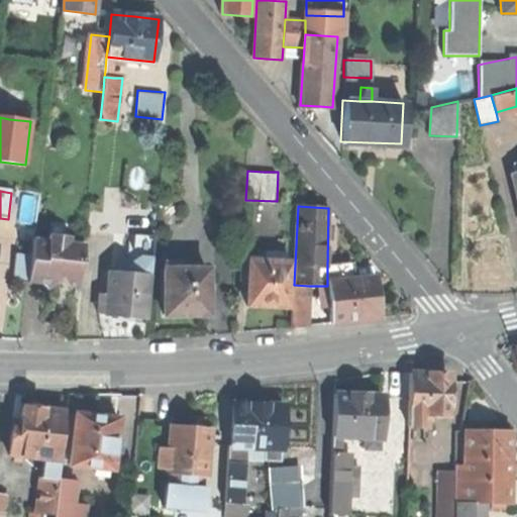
[(128,248),(126,275),(148,276),(153,277),(157,235),(134,233),(133,248),(128,248)]
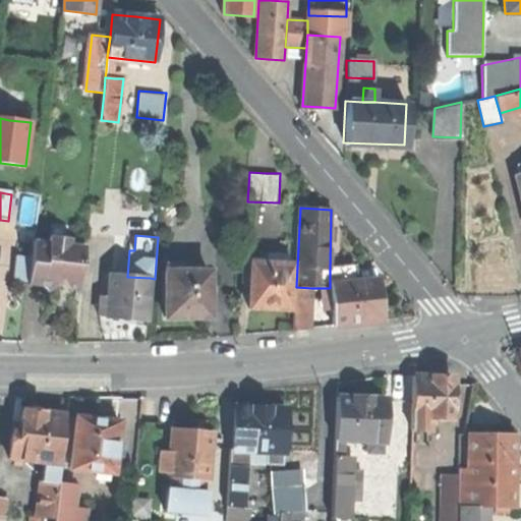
[(34,242),(30,286),(37,287),(43,288),(49,293),(62,283),(73,284),(72,291),(80,292),(85,247),(70,246),(71,241),(50,239),(50,244),(34,242)]
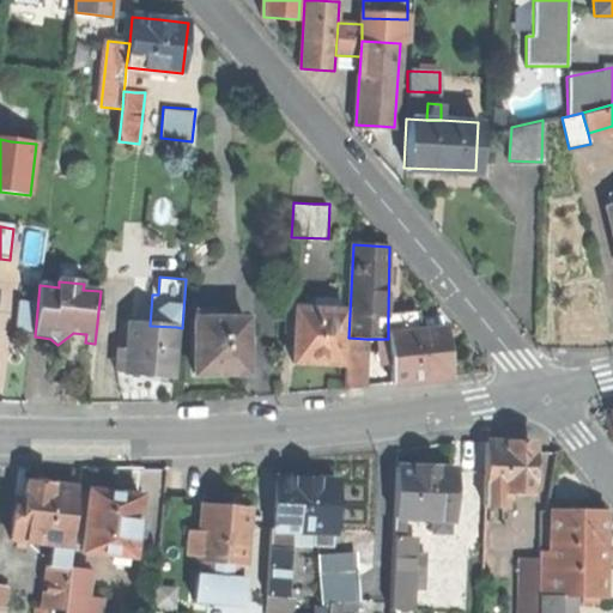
[(314,297),(314,309),(340,310),(340,297),(314,297)]
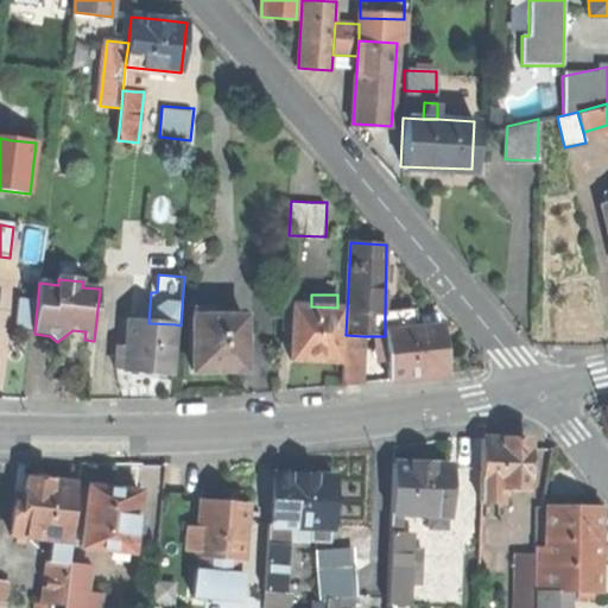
[(217,371),(246,371),(246,317),(217,317),(217,305),(197,305),(197,317),(195,317),(195,371),(217,371)]
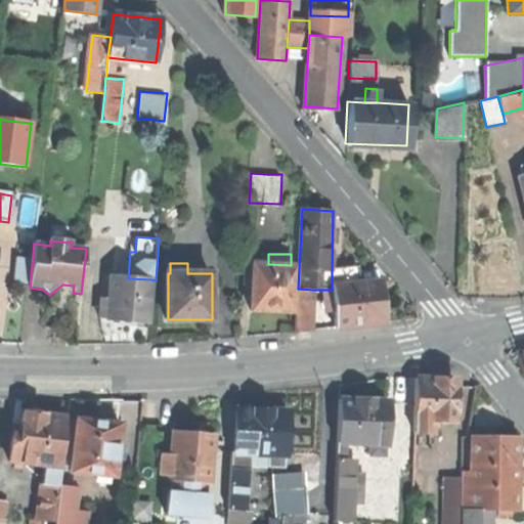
[(271,311),(293,312),(295,265),(291,265),(268,264),(254,264),(252,310),(271,311)]
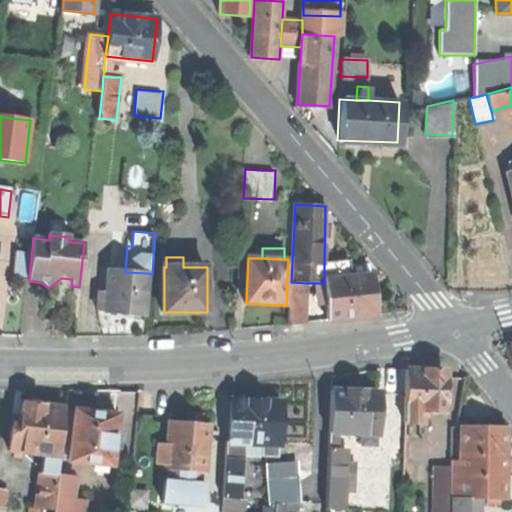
[(347,262),(324,265),(324,279),(349,276),(347,262)]
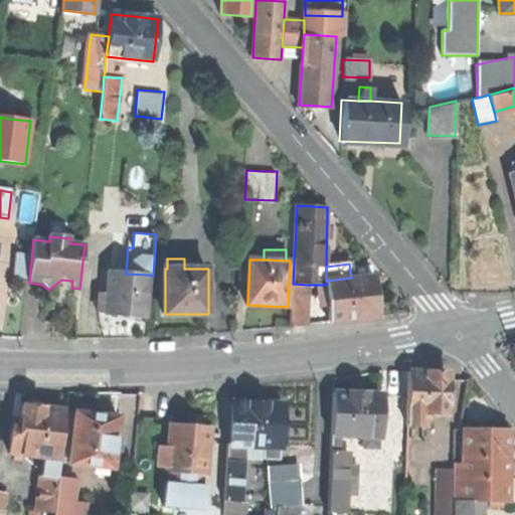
[(125,316),(145,318),(148,275),(126,274),(110,272),(107,315),(125,316)]
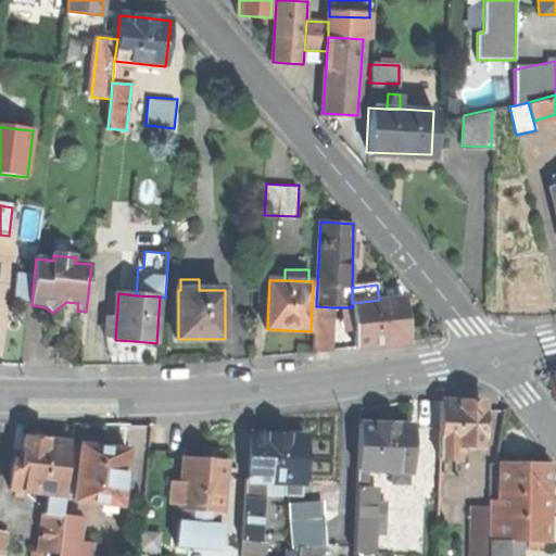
[(354,327),(356,349),(383,345),(409,342),(403,297),(379,300),(352,303),(352,307),(354,327)]
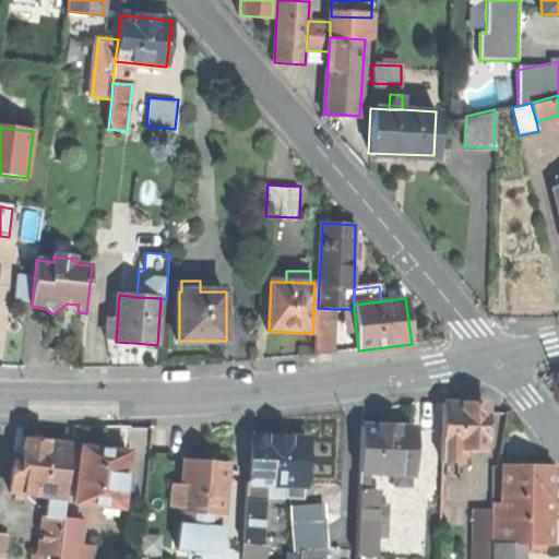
[(333,353),(334,309),(318,308),(314,355),(333,353)]
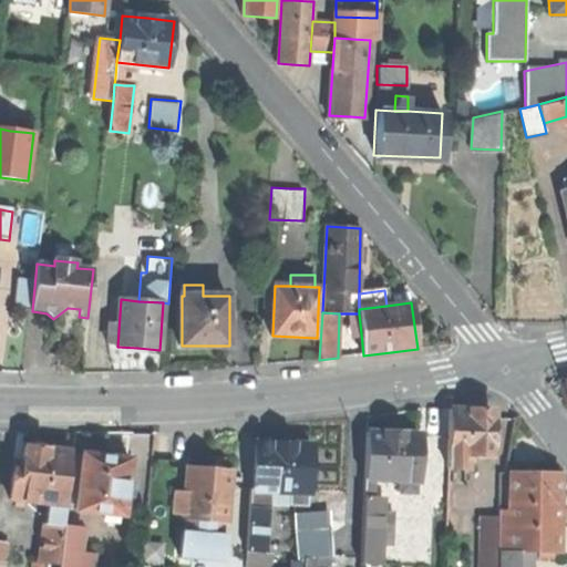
[(473,410),(447,410),(447,466),(471,466),(471,454),(494,454),(494,410),(473,410)]
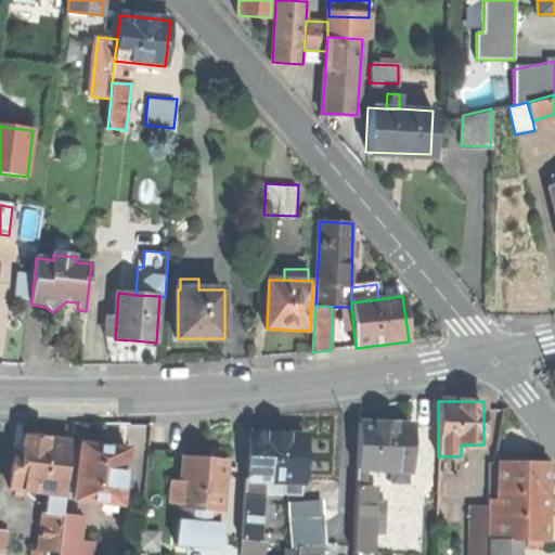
[(382,422),(359,421),(357,467),(391,468),(405,469),(408,469),(410,423),(382,422)]
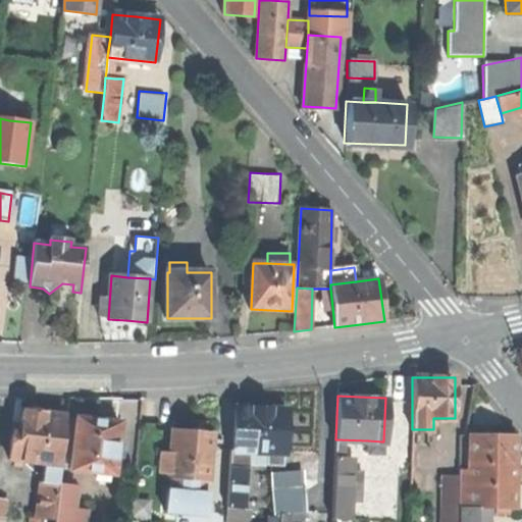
[(61,463),(67,413),(54,412),(44,410),(38,405),(29,404),(22,409),(20,423),(12,422),(9,458),(14,458),(13,464),(22,465),(23,459),(44,461),(61,463)]
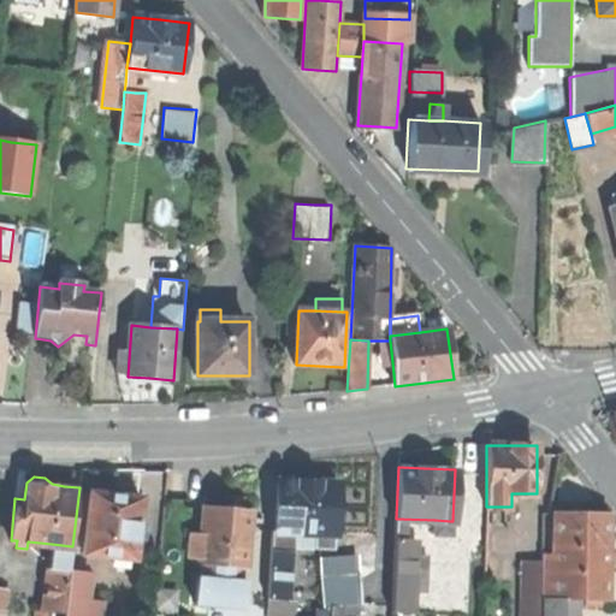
[(279,480),(277,529),(292,531),(315,532),(336,532),(338,483),(309,481),(279,480)]
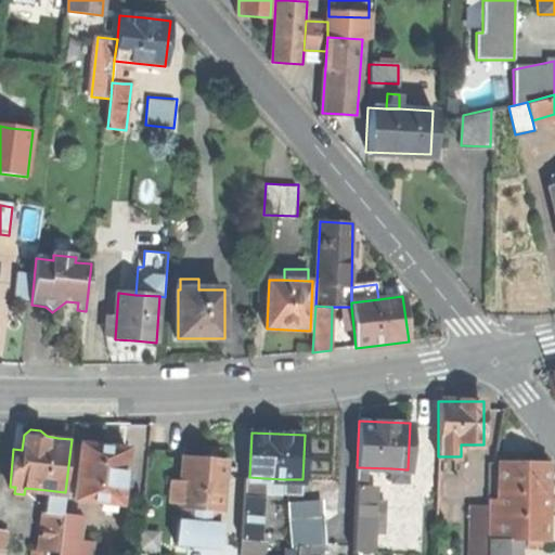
[(103,446),(81,443),(75,498),(121,504),(128,449),(103,446)]
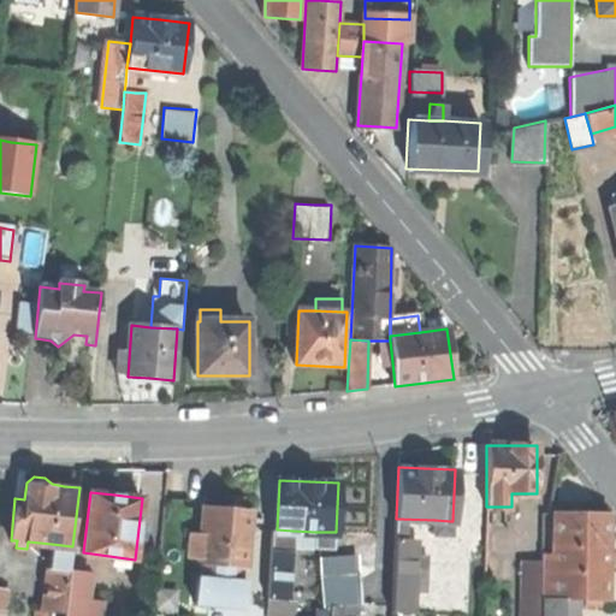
[(242,567),(249,568),(254,511),(227,509),(202,507),(200,535),(197,560),(197,563),(201,563),(242,567)]
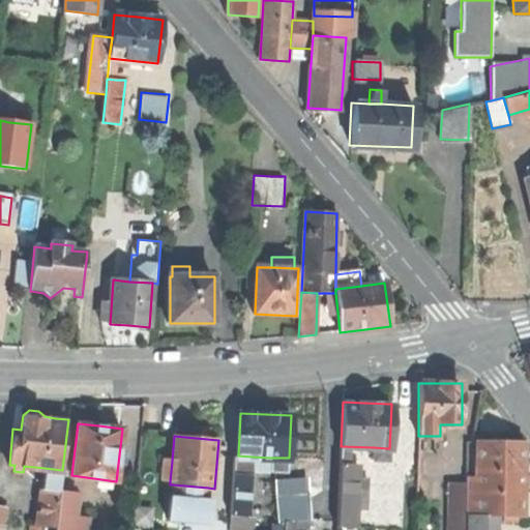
[(503,444),(478,444),(478,476),(477,516),(490,516),(521,516),(522,444),(503,444)]
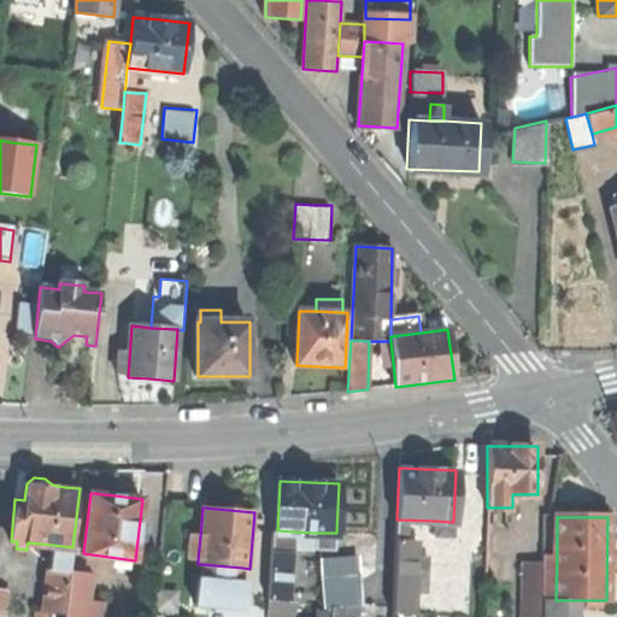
[(451,534),(451,522),(435,521),(435,534),(451,534)]
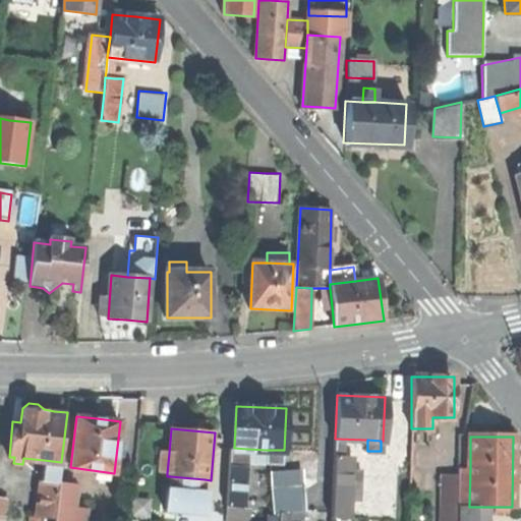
[(250,466),(247,449),(234,448),(230,448),(229,465),(250,466)]
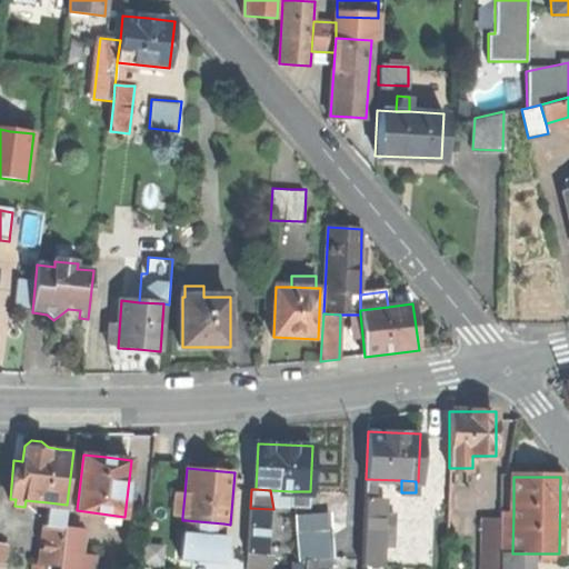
[(309,508),(310,491),(291,491),(290,507),(309,508)]
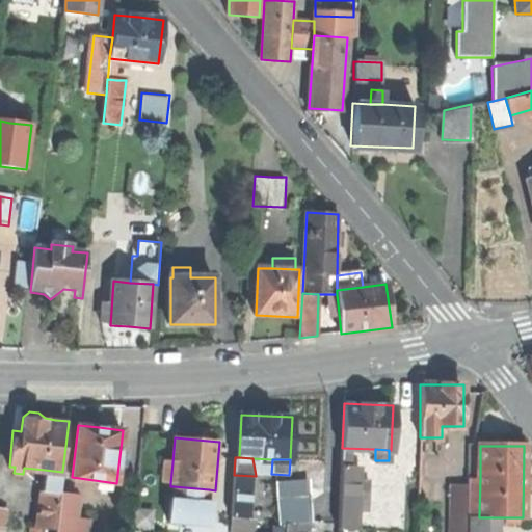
[(162,482),(170,483),(173,462),(163,461),(162,482)]
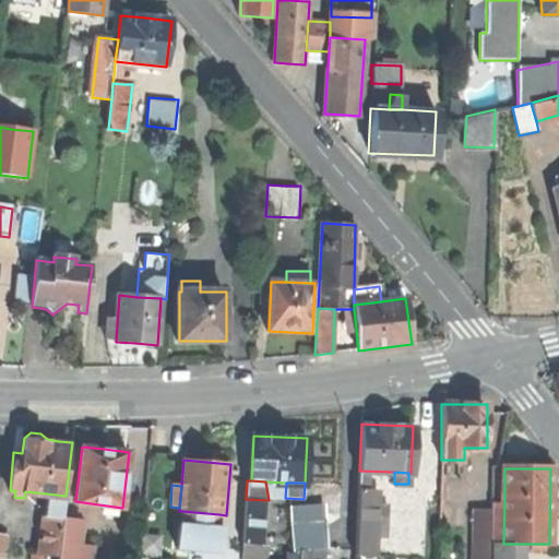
[(356,534),(376,534),(377,501),(377,488),(358,488),(356,534)]
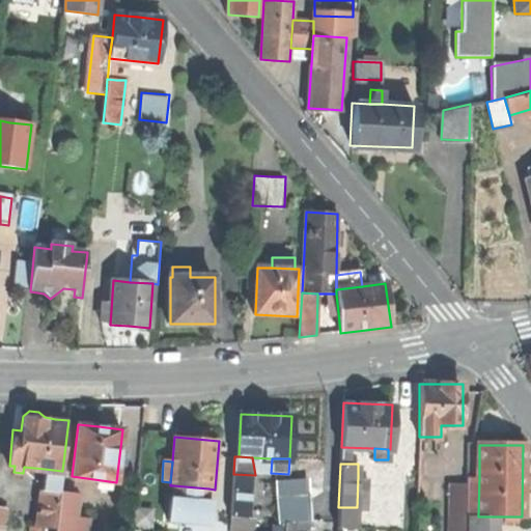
[(60,491),(62,471),(45,469),(43,488),(60,491)]
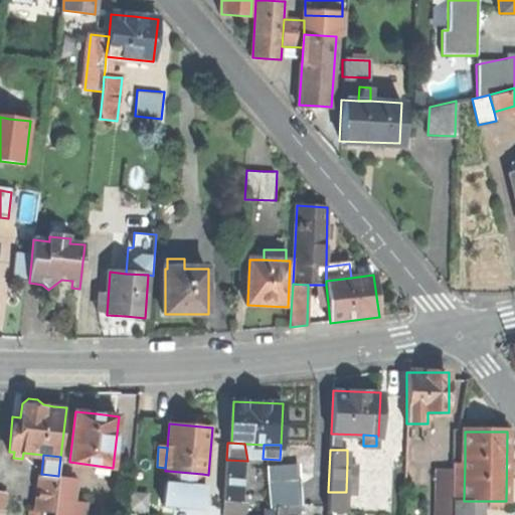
[(245,500),(247,461),(226,460),(224,504),(230,505),(231,499),(245,500)]
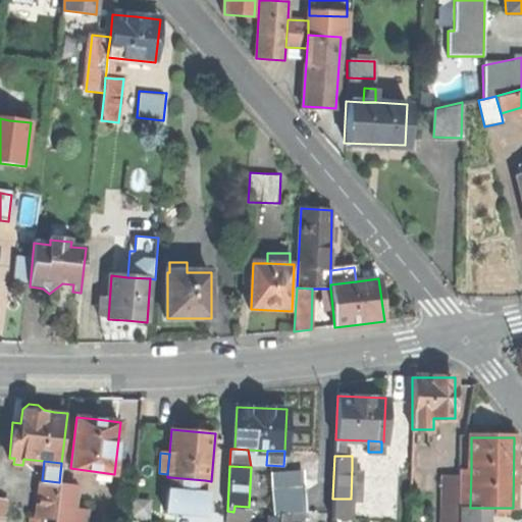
[(363,468),(352,468),(351,499),(362,500),(363,468)]
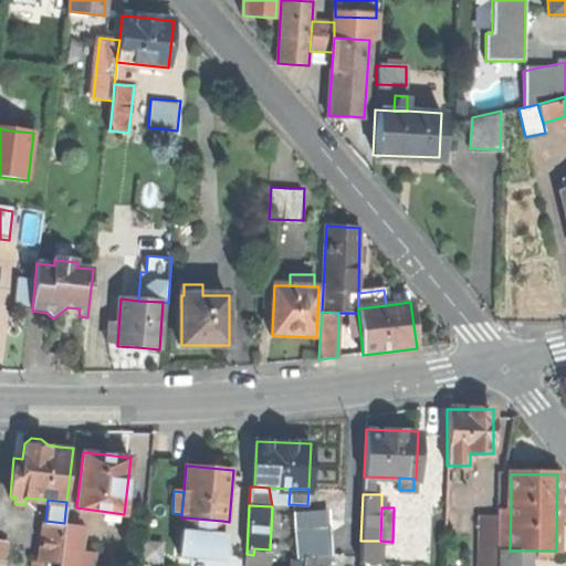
[(499,513),(498,551),(510,551),(511,509),(499,509),(499,513)]
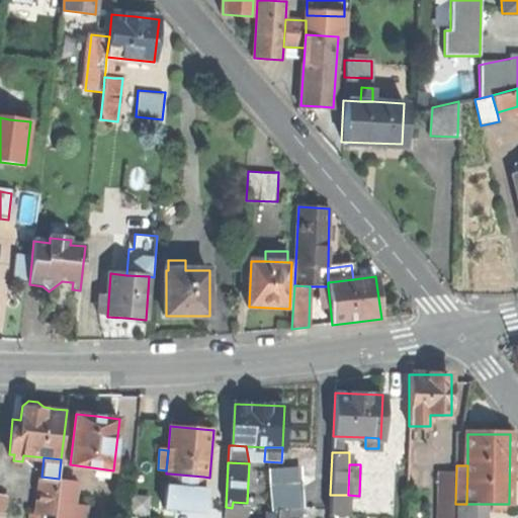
[(439,517),(455,517),(455,504),(456,469),(440,469),(439,517)]
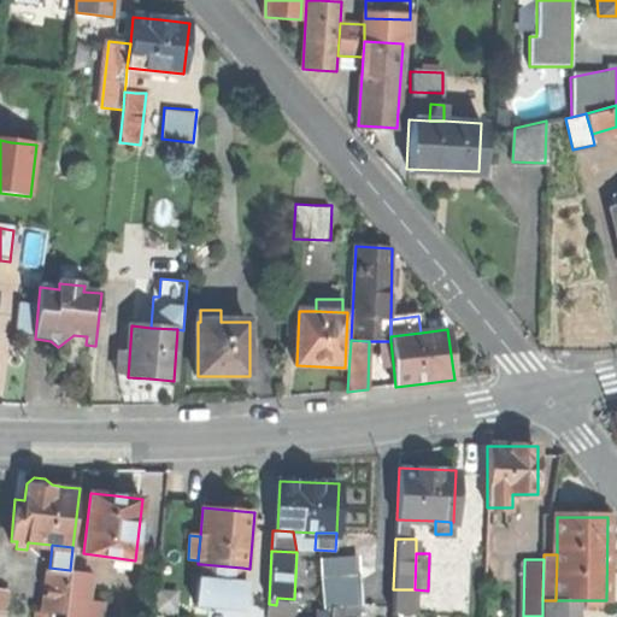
[(241,581),(242,568),(201,564),(200,579),(195,579),(193,604),(246,609),(248,582),(241,581)]
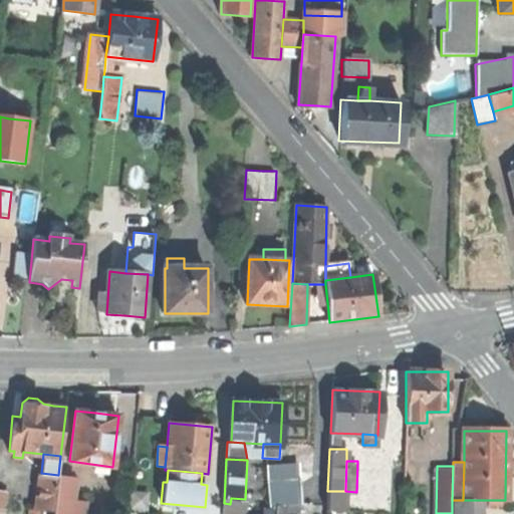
[(55,508),(58,475),(41,473),(38,506),(55,508)]
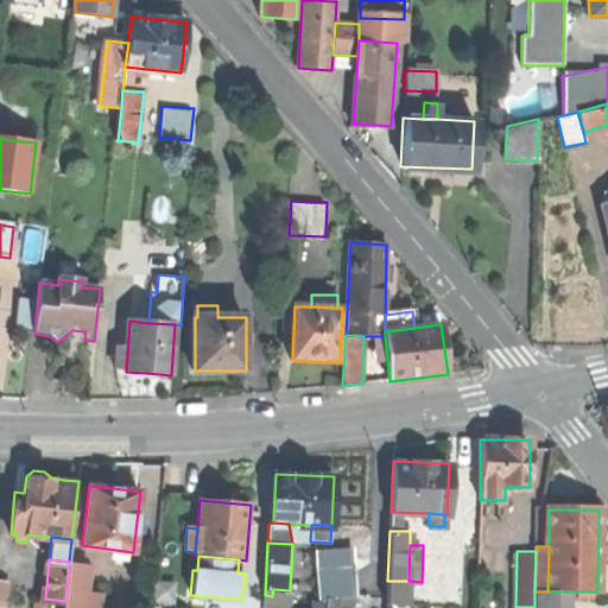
[(90,564),(69,562),(65,601),(63,607),(100,607),(102,593),(87,591),(90,564)]
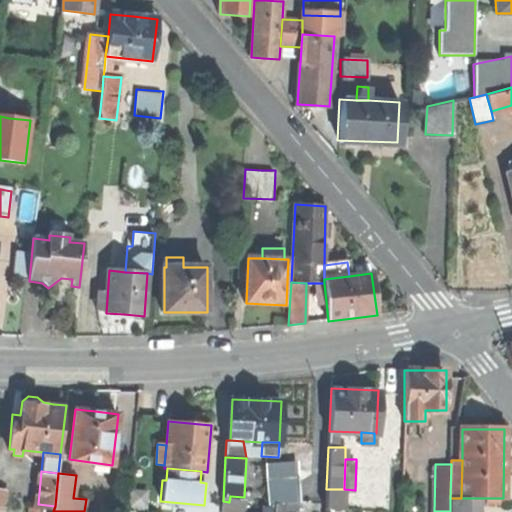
[(268,503),(275,503),(287,502),(300,502),(299,477),(267,479),(268,503)]
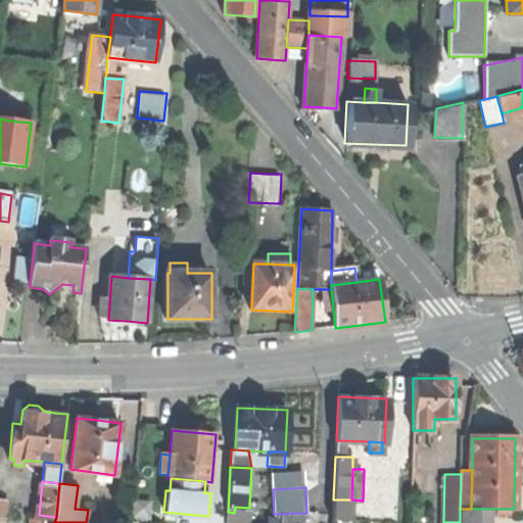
[(350,519),(351,500),(333,500),(333,518),(350,519)]
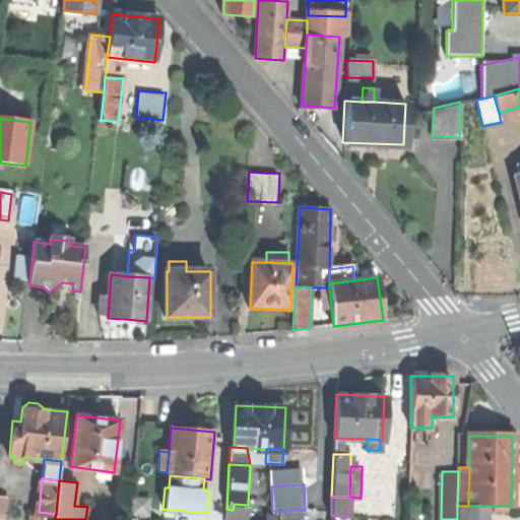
[(479,519),(480,506),(468,506),(457,506),(457,519),(479,519)]
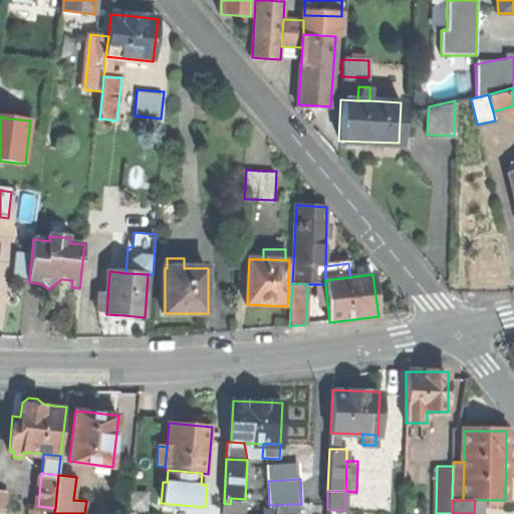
[(276,505),(275,513),(287,513),(288,504),(276,505)]
